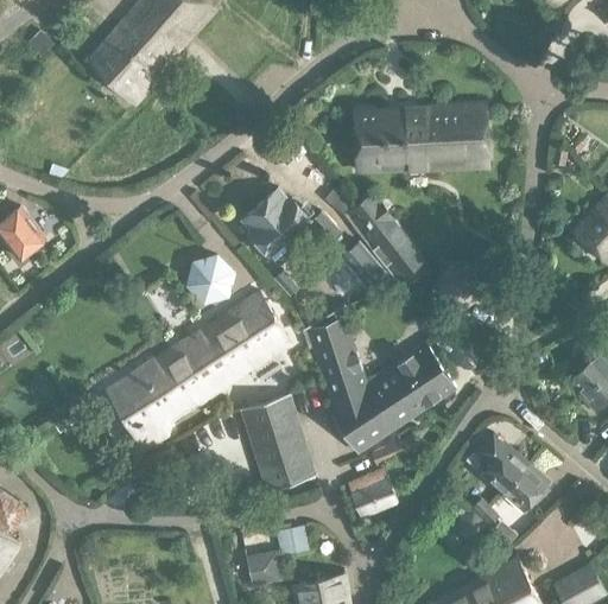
[(203,0),(139,0),(86,61),(135,108),(162,81),(158,78),(217,12),(203,0)]
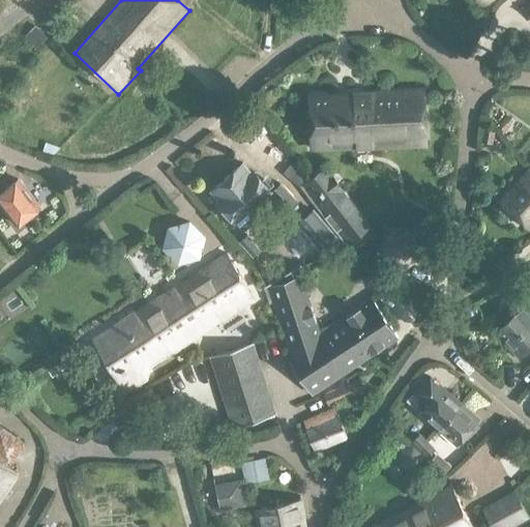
[(35,28),(25,37),(37,51),(48,40),(35,28)]
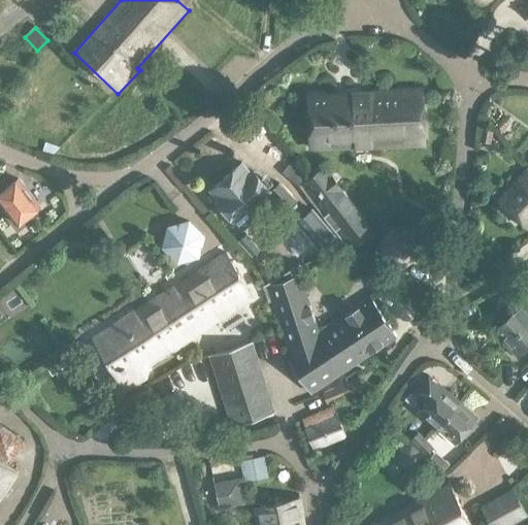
[(422,91),(307,97),(309,150),(426,148),(422,91)]
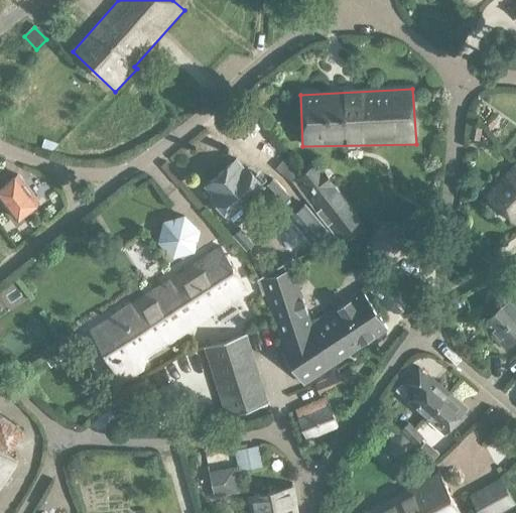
[(480,143),(482,130),(471,128),(469,141),(480,143)]
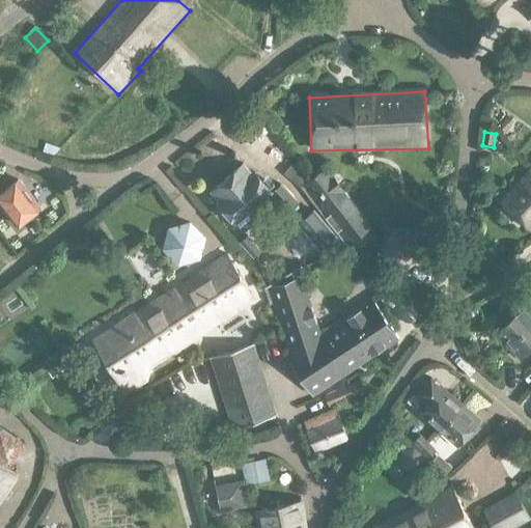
[(243,165),(226,179),(252,212),(271,196),(287,215),(299,205),(280,186),(272,193),(255,173),(253,175),(243,165)]
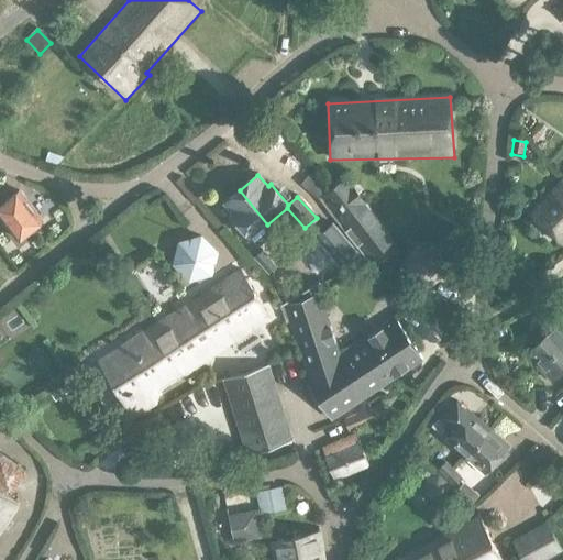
[(368,264),(395,244),(365,206),(366,206),(351,185),(349,187),(344,180),(328,193),(322,197),(340,220),(337,222),(368,264)]
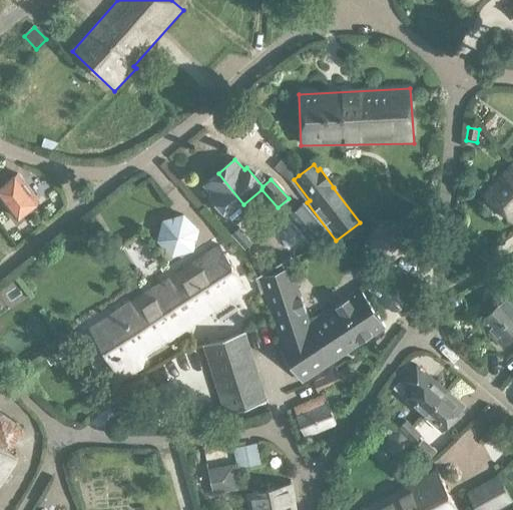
[(507,171),(482,199),(511,225),(512,221),(512,167),(512,166),(507,171)]
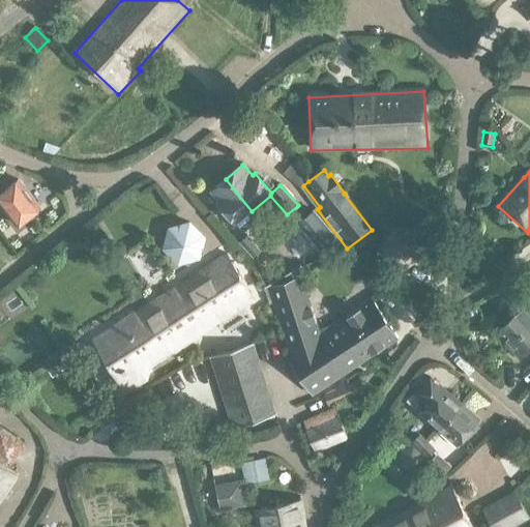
[(226,179),(210,193),(218,203),(216,204),(222,211),(221,214),(226,220),(229,218),(235,226),(236,226),(242,233),(259,220),(252,211),(226,179)]
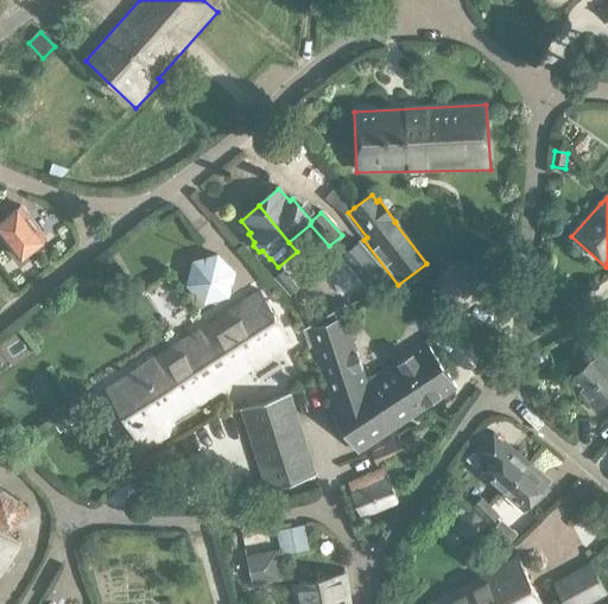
[(46,240),(21,207),(0,223),(0,237),(19,262),(46,240)]
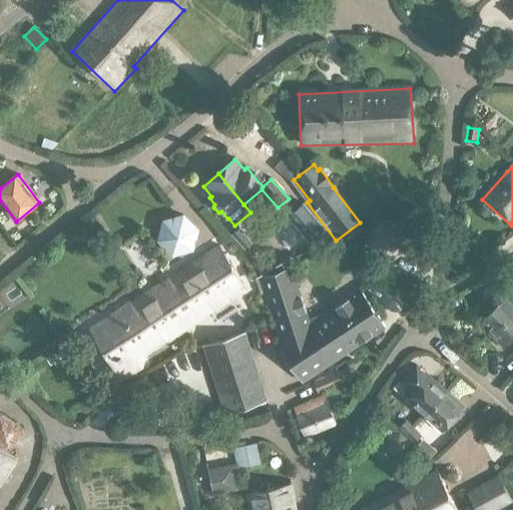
[(303,204),(269,234),(290,260),(313,244),(327,232),(303,204)]
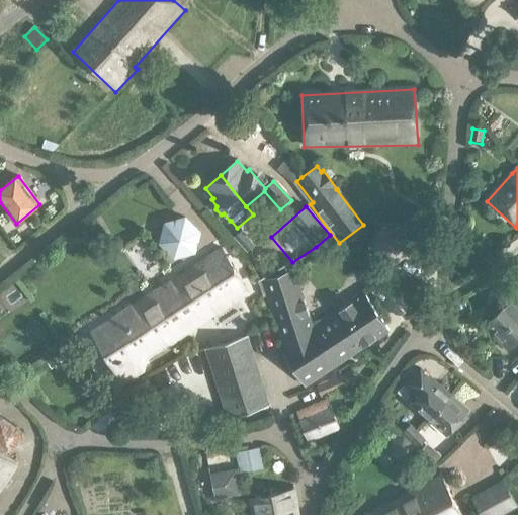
[(185,219),(164,224),(158,245),(174,259),(194,254),(200,234),(185,219)]
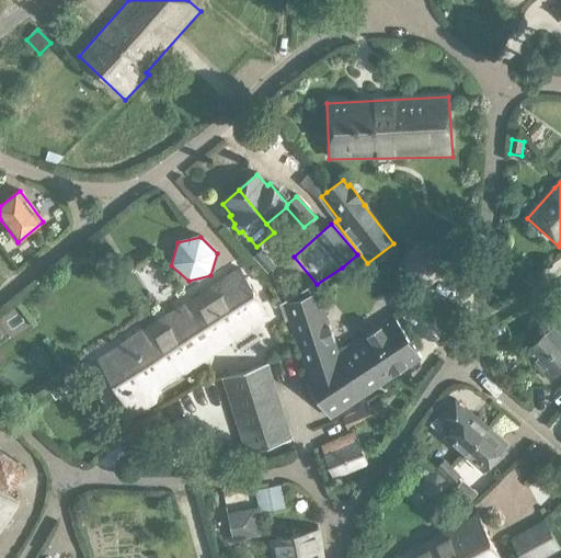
[(435,248),(412,250),(405,272),(424,284),(444,272),(435,248)]
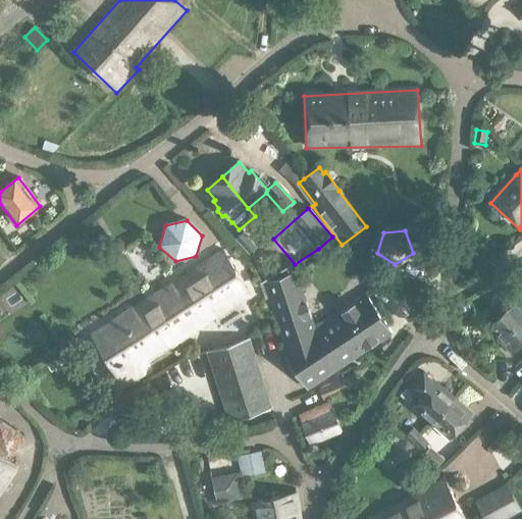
[(253,246),(250,249),(241,238),(237,242),(251,257),(258,251),(253,246)]
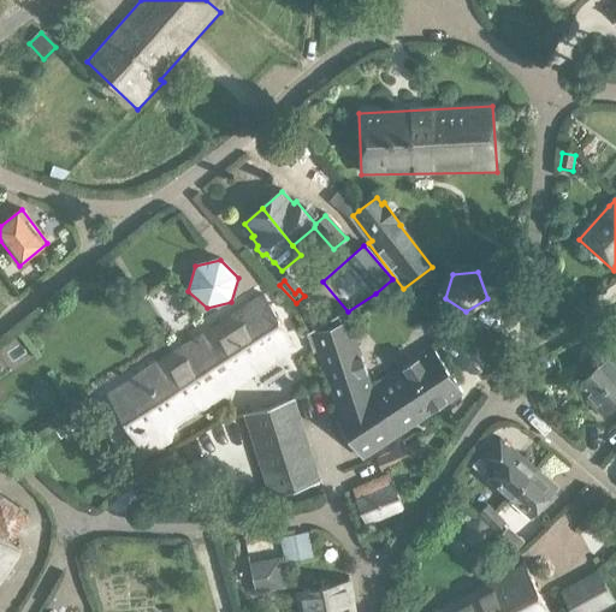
[(155,362),(106,396),(146,458),(171,444),(175,429),(296,349),(262,295),(163,358),(157,364),(155,362)]
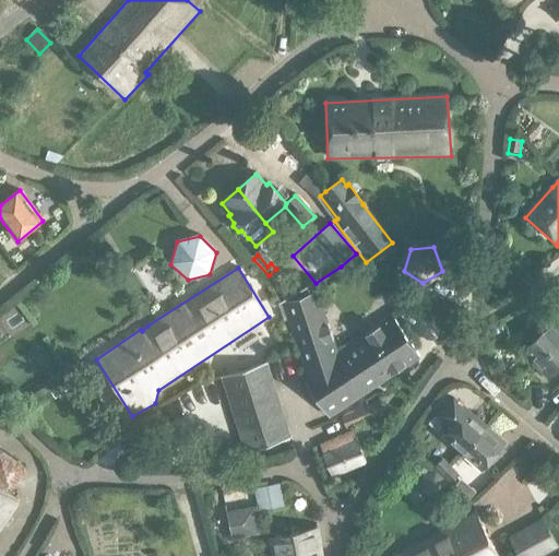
[(301,377),(330,420),(420,359),(391,316),(376,326),(377,327),(337,353),(316,285),(278,306),(284,322),(287,321),(305,375),(301,377)]
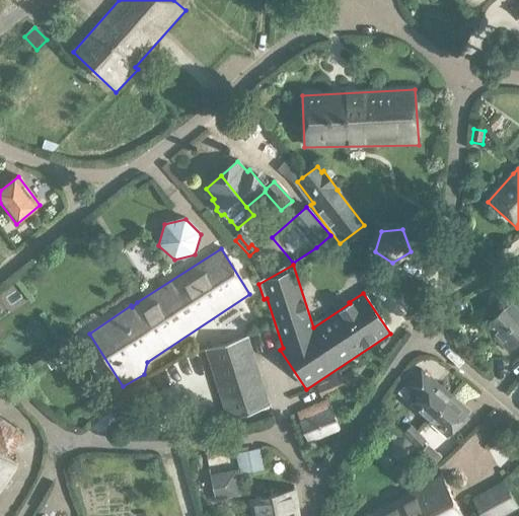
[(493,318),(484,326),(496,341),(518,318),(518,293),(517,295),(515,294),(511,297),(512,299),(511,300),(512,301),(504,309),(493,318)]
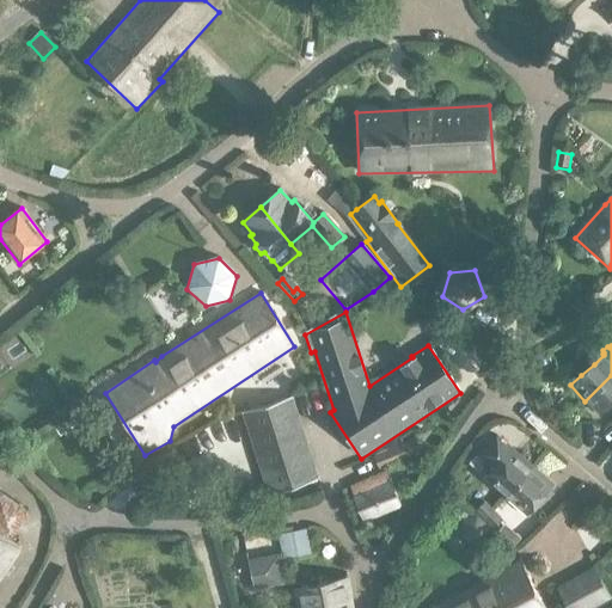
[(611,375),(585,401),(600,417),(611,405),(611,375)]
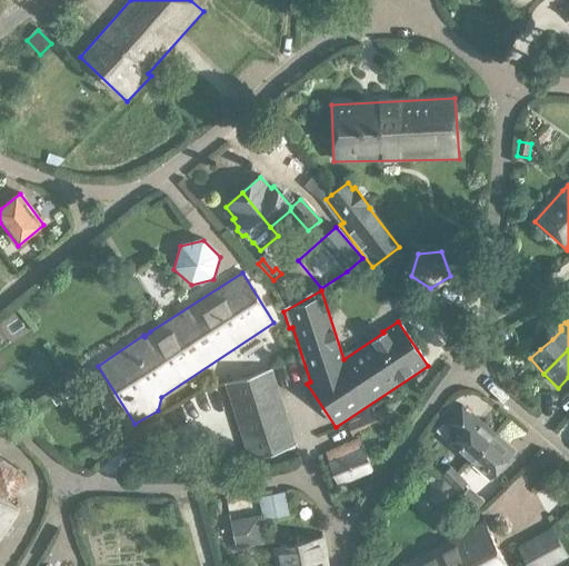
[(297,447),(272,370),(225,385),(248,463),(297,447)]
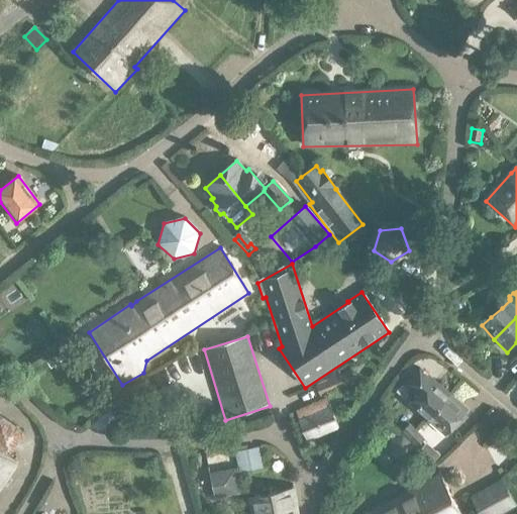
[(409,406),(426,420),(447,397),(416,370),(395,394),(401,399),(409,392),(416,398),(409,406)]
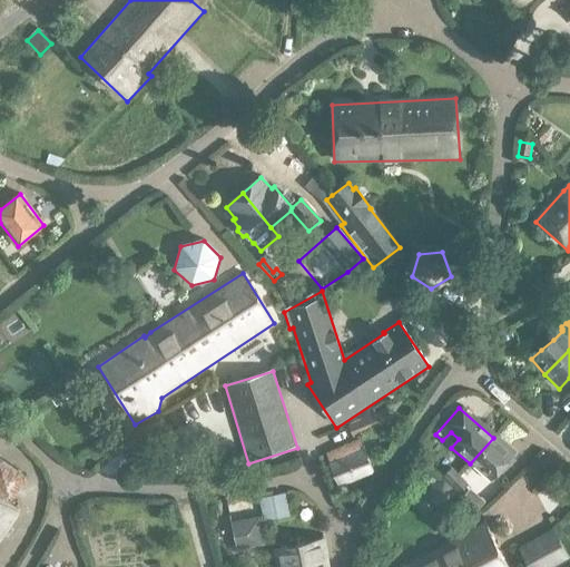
[(384,411),(347,427),(353,439),(390,423),(384,411)]
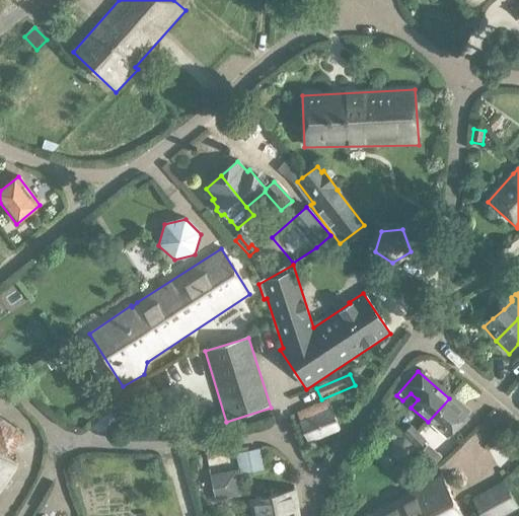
[(466,414),(449,398),(428,422),(446,438),(466,414)]
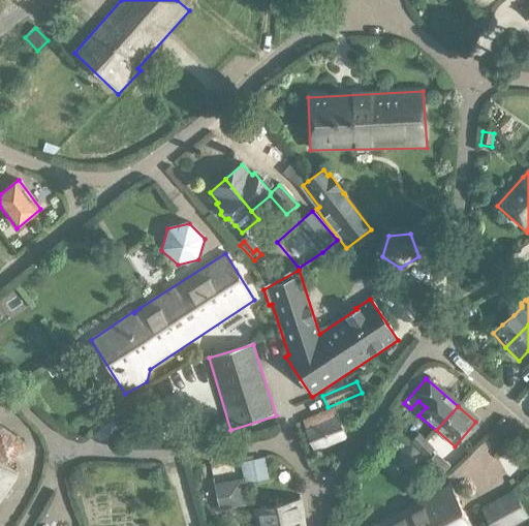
[(302,422),(314,454),(347,439),(335,408),(302,422)]
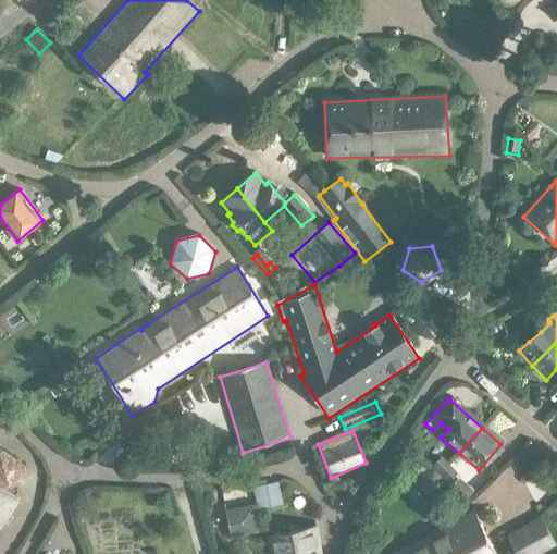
[(26,467),(0,447),(0,484),(10,492),(26,467)]
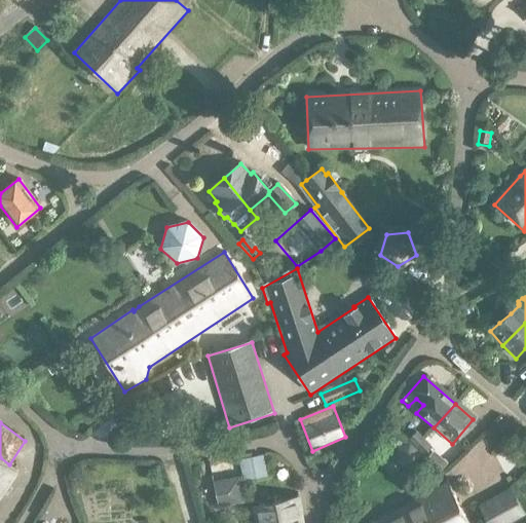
[(424,455),(430,448),(416,435),(410,442),(424,455)]
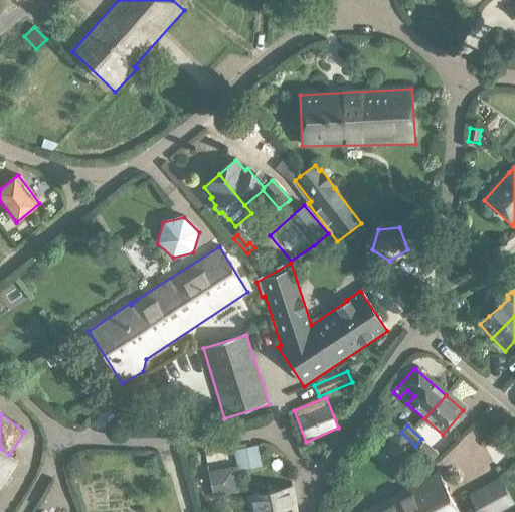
[(250,471),(245,449),(234,452),(239,473),(250,471)]
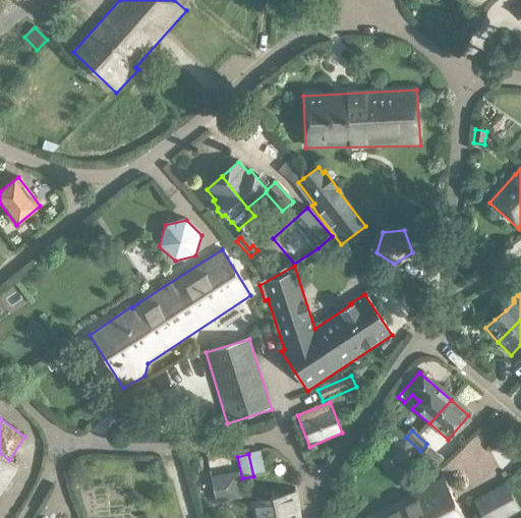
[(0,457),(0,496),(18,469),(0,457)]
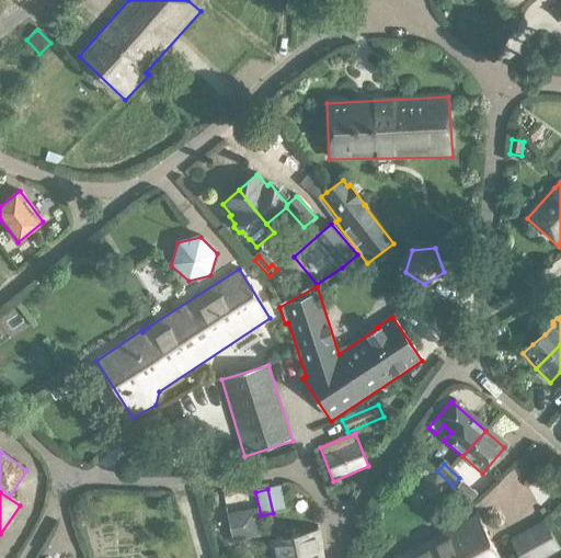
[(240,513),(227,515),(229,528),(232,544),(261,538),(256,523),(254,510),(240,513)]
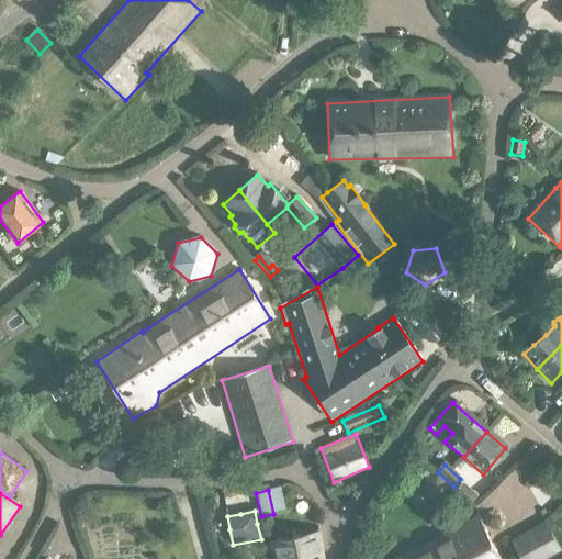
[(561,525),(561,520),(559,516),(551,523),(558,530),(561,525)]
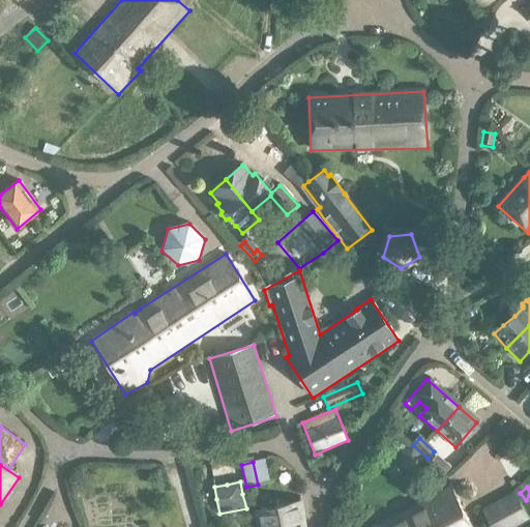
[(468,526),(448,490),(384,526),(468,526)]
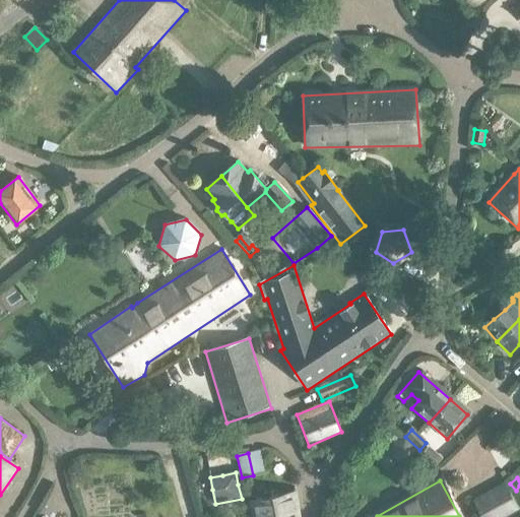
[(506,516),(519,510),(505,483),(472,501),(480,516),(506,516)]
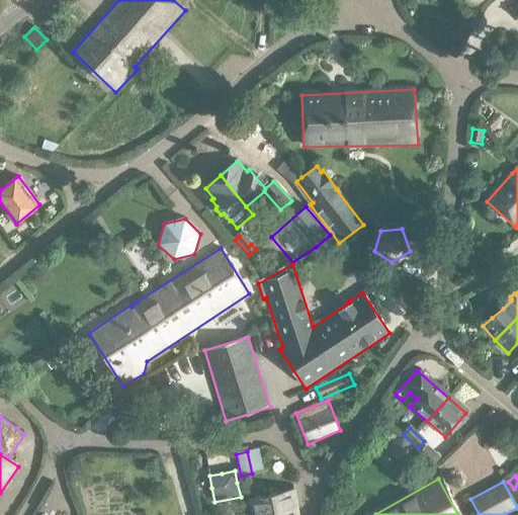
[(249,500),(253,514),(269,514),(279,512),(279,514),(297,514),(293,491),(249,500)]
